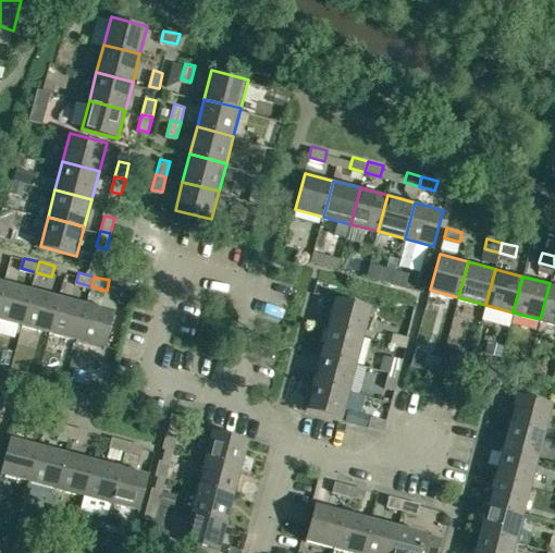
[(4,281),(0,297),(0,318),(22,324),(32,289),(4,281)]
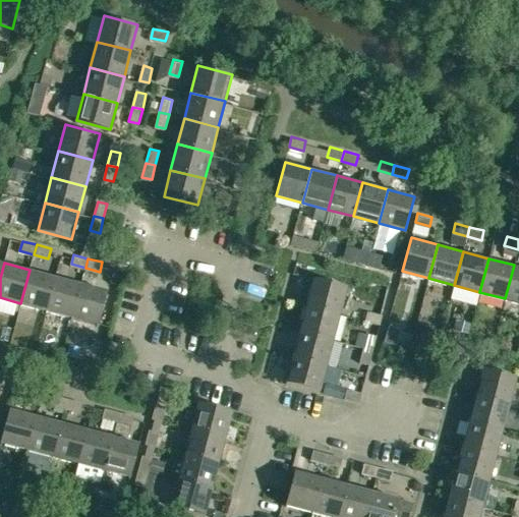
[(518,266),(514,265),(505,298),(518,301),(518,266)]
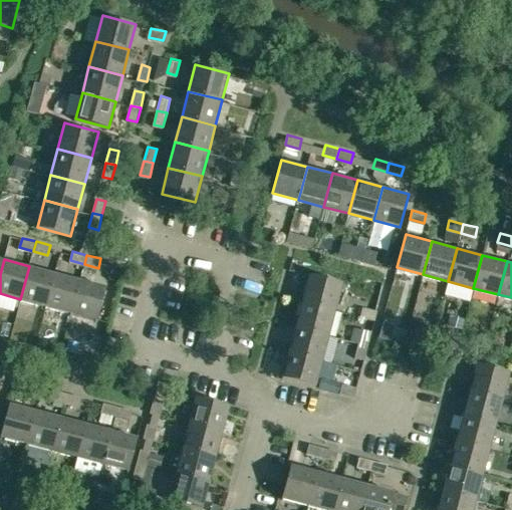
[(29,266),(20,299),(45,306),(55,272),(29,266)]
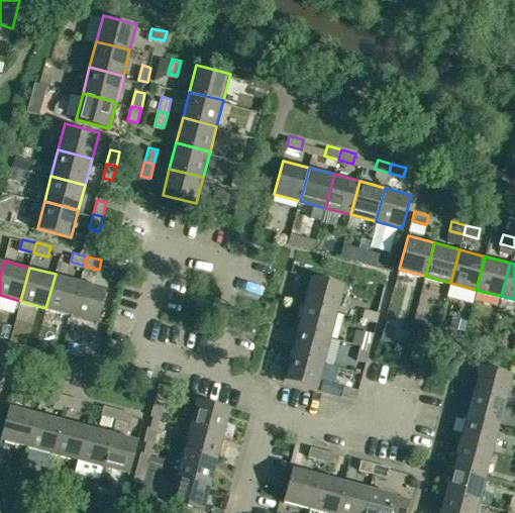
[(81,281),(56,274),(45,308),(72,314),(81,281)]
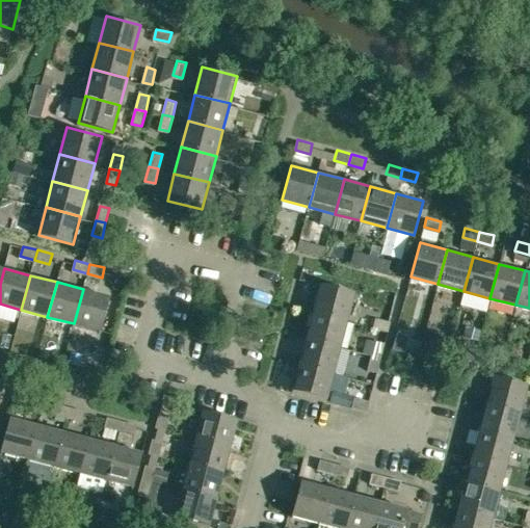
[(320,283),(313,310),(347,319),(354,292),(320,283)]
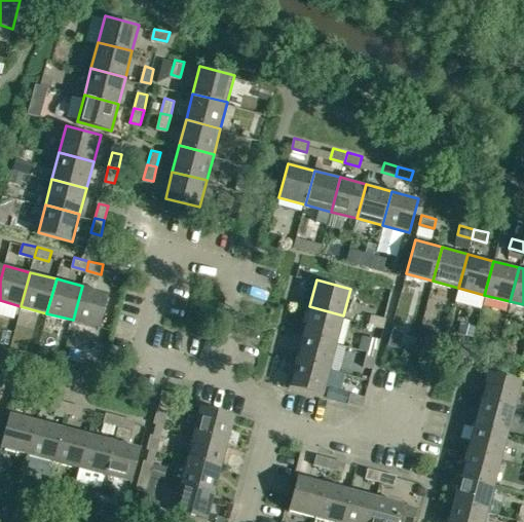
[(109,293),(82,286),(73,320),(100,327),(109,293)]
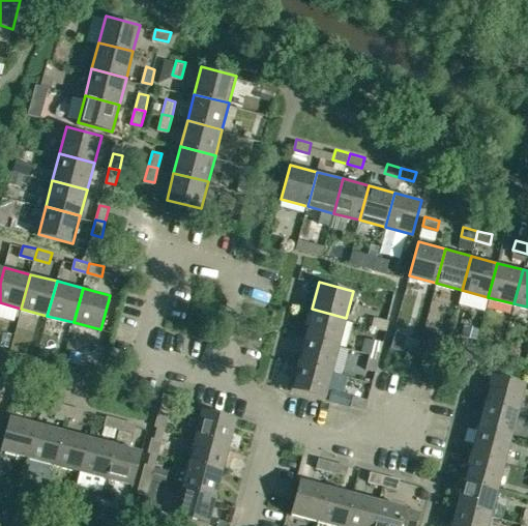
[(305,335),(340,344),(346,318),(312,309),(305,335)]
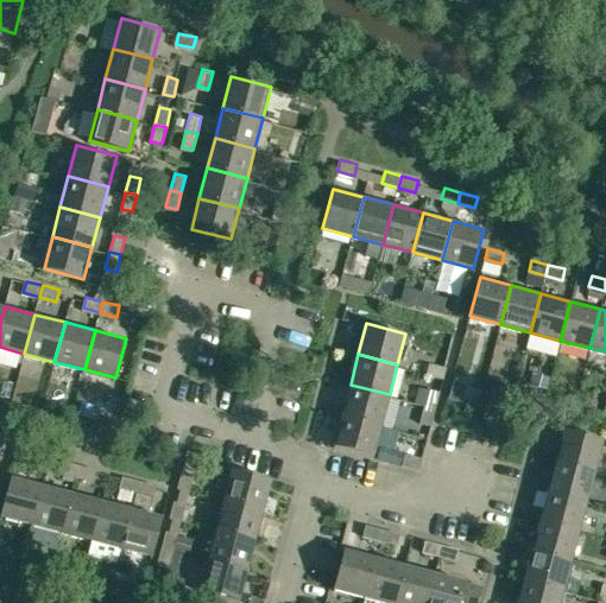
[(427,373),(443,378),(447,366),(430,362),(427,373)]
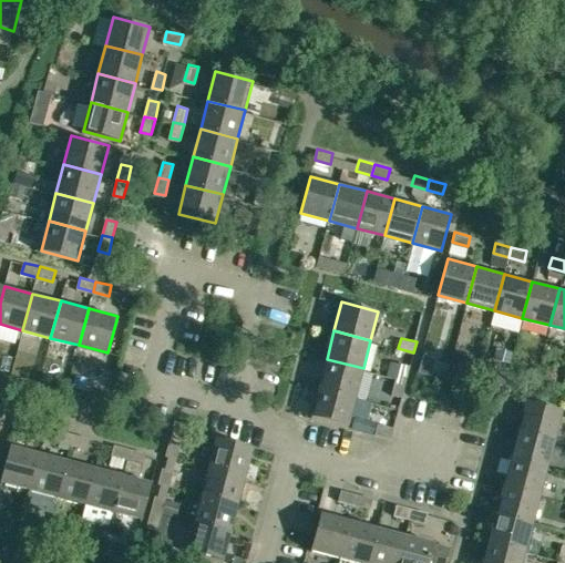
[(356,396),(363,368),(327,359),(319,387),(356,396)]
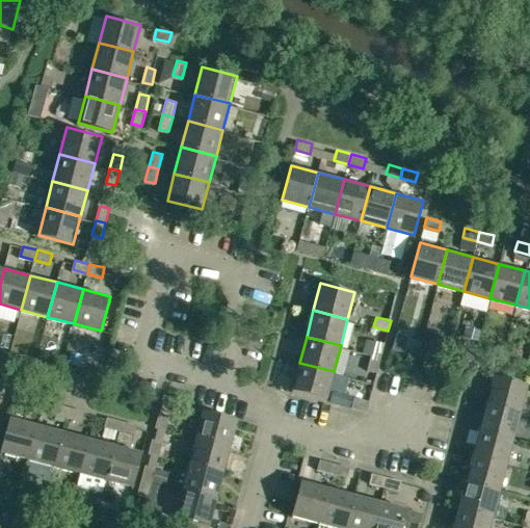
[(371,353),(381,355),(385,341),(375,339),(371,353)]
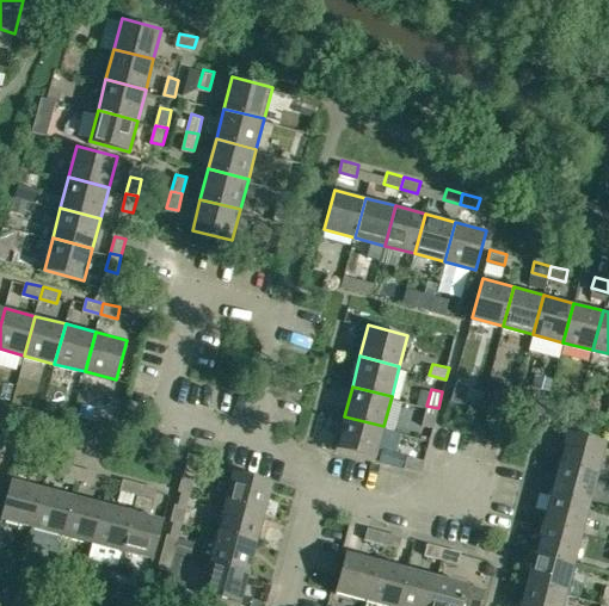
[(438,408),(426,406),(423,422),(434,426),(438,408)]
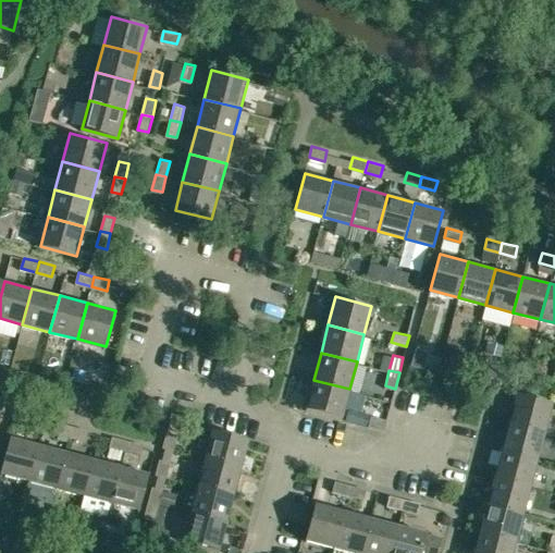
[(313,380),(306,408),(343,418),(349,389),(313,380)]
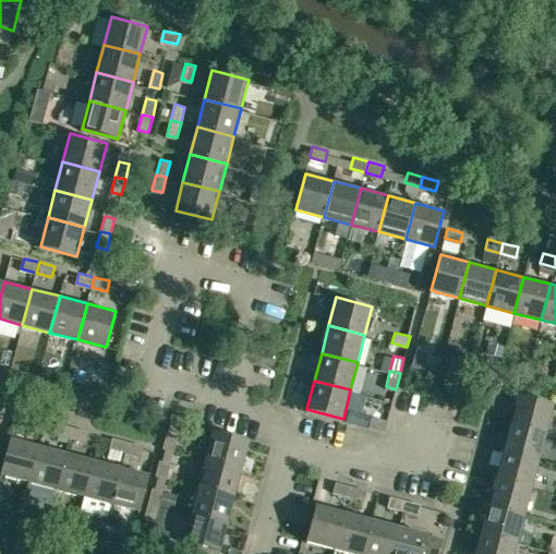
[(510,421),(547,431),(554,402),(518,393),(510,421)]
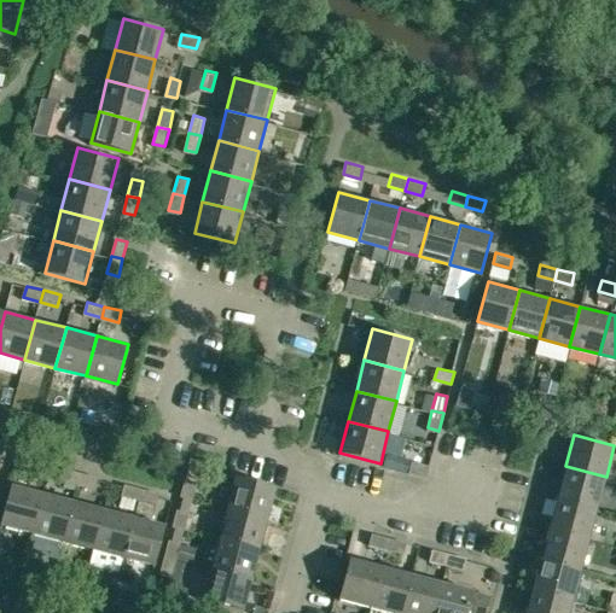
[(384,462),(402,467),(406,455),(406,454),(402,453),(388,449),(384,462)]
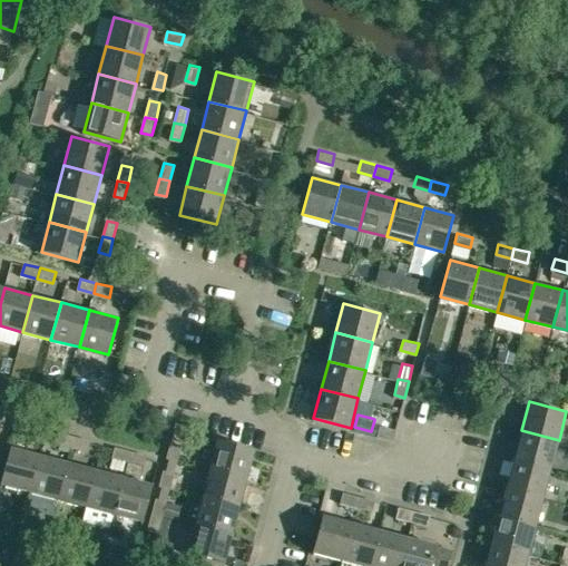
[(33,425),(18,421),(16,431),(31,436),(33,425)]
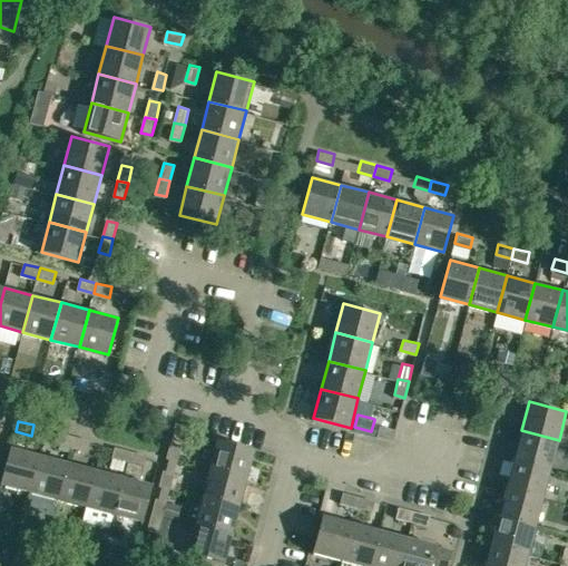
[(176,421),(174,431),(189,436),(193,426),(176,421)]
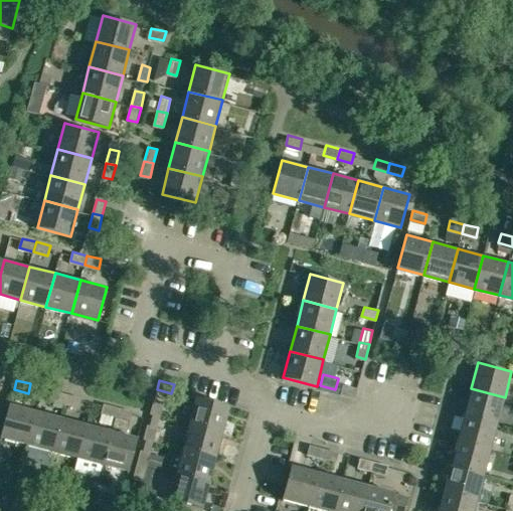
[(343,383),(341,392),(355,396),(358,386),(343,383)]
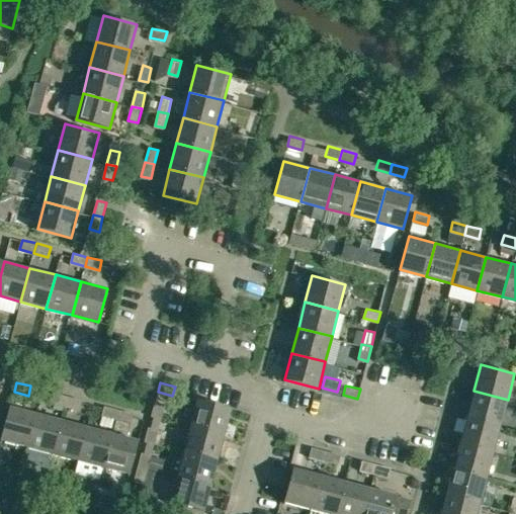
[(467,416),(501,425),(508,400),(474,391),(467,416)]
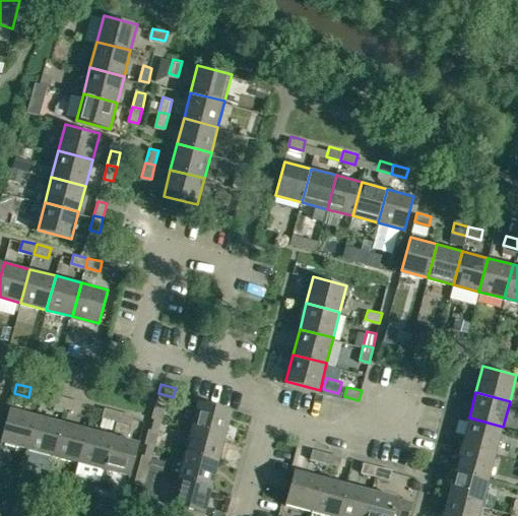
[(52,403),(66,406),(68,397),(54,393),(52,403)]
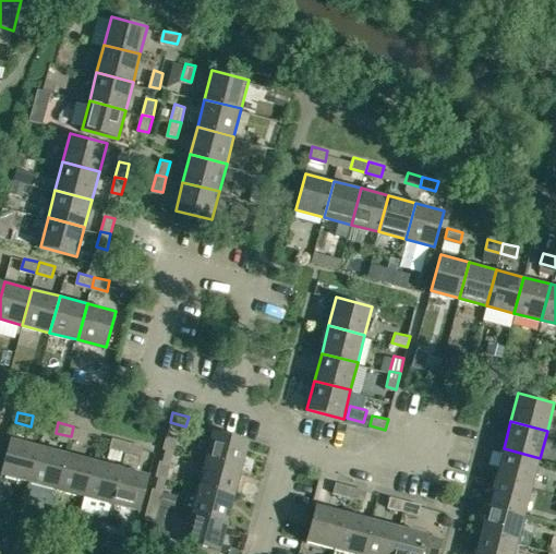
[(88,431),(73,426),(71,436),(86,441),(88,431)]
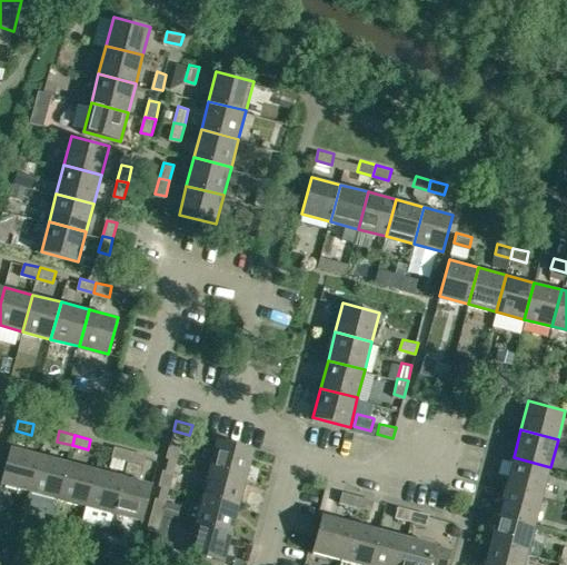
[(255,448),(218,438),(210,467),(247,477),(255,448)]
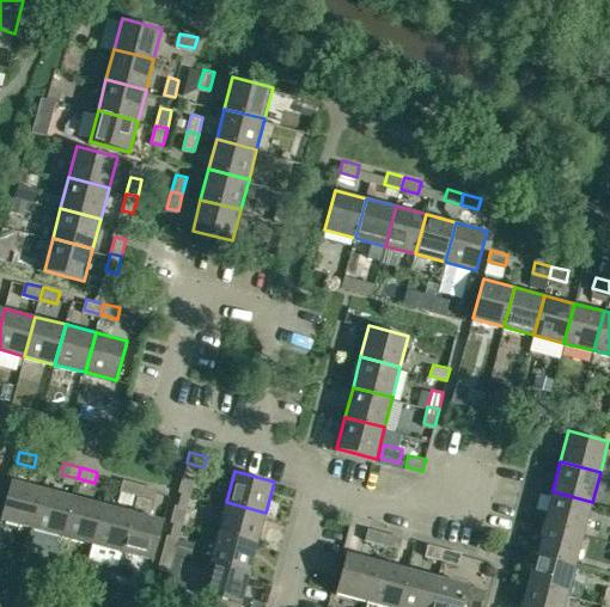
[(195,476),(184,472),(180,490),(190,492),(195,476)]
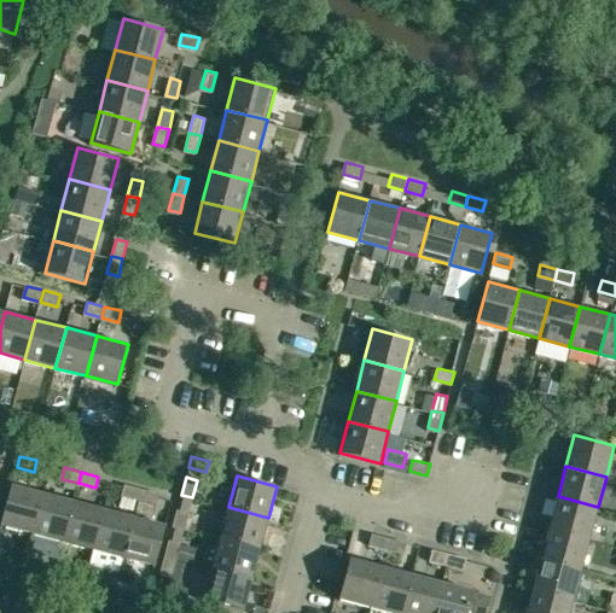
[(122,495),(139,500),(141,488),(125,483),(122,495)]
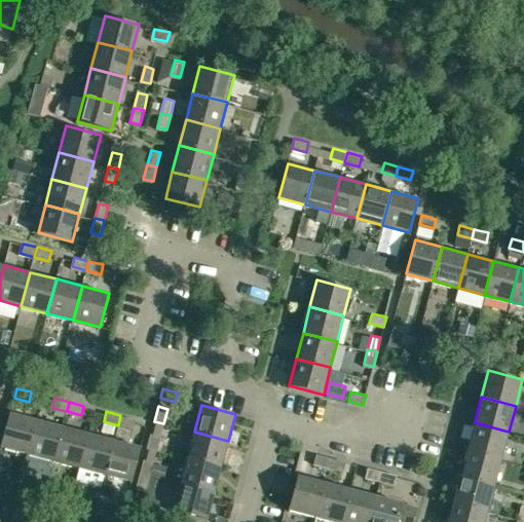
[(1,447),(28,454),(37,419),(10,412),(1,447)]
